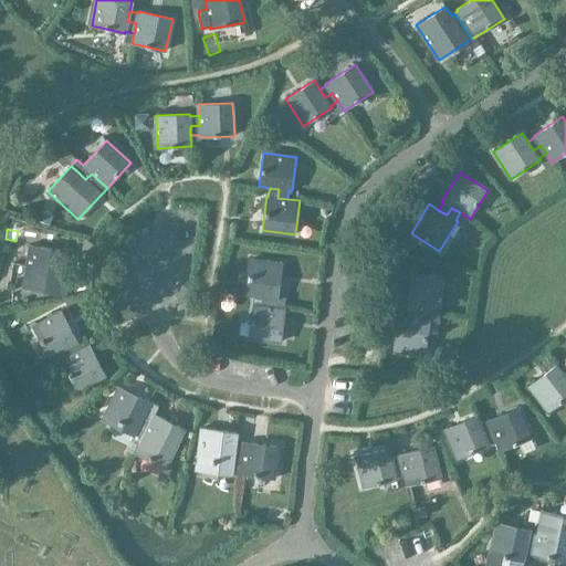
[(70,275),(61,273),(64,250),(30,244),(23,289),(66,296),(70,275)]
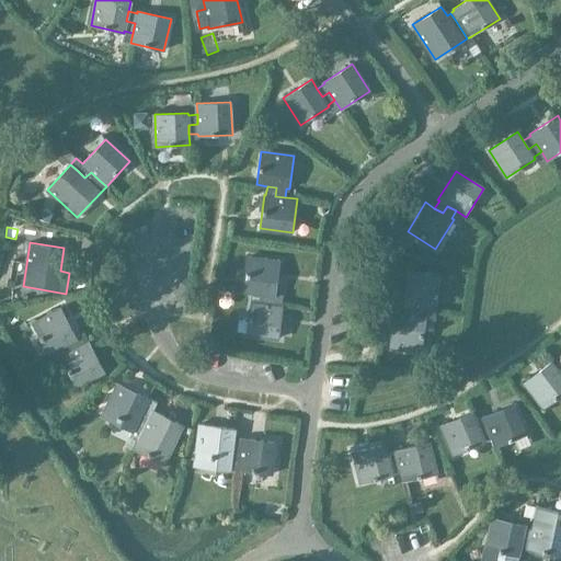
[(262,302),(272,304),(273,295),(275,295),(279,261),(248,258),(243,290),(253,293),(263,294),(262,302)]
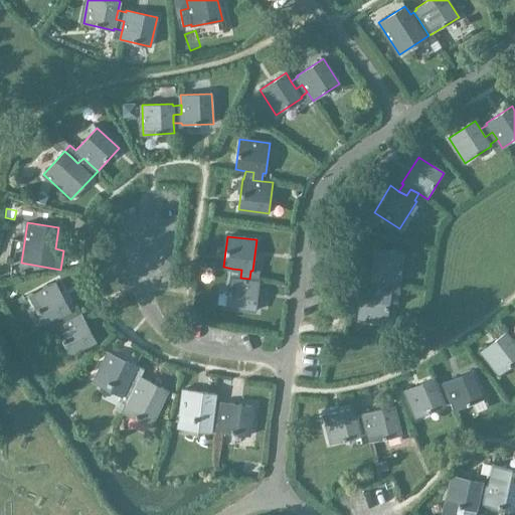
[(381,282),(390,283),(400,285),(404,253),(374,249),(370,281),(372,281),(371,289),(380,290),(381,282)]
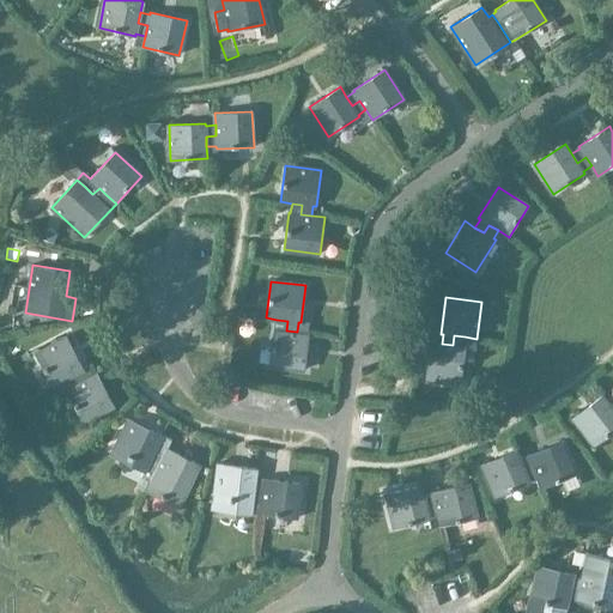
[(309,333),(297,332),(286,331),(287,321),(277,320),(275,329),(274,328),(269,365),(305,370),(309,333)]
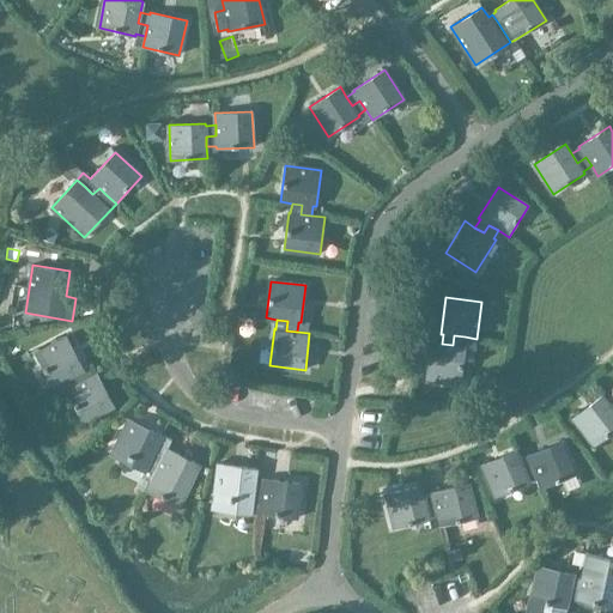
[(463,346),(465,337),(454,335),(453,345),(442,344),(430,343),(425,378),(461,383),(466,346),(463,346)]
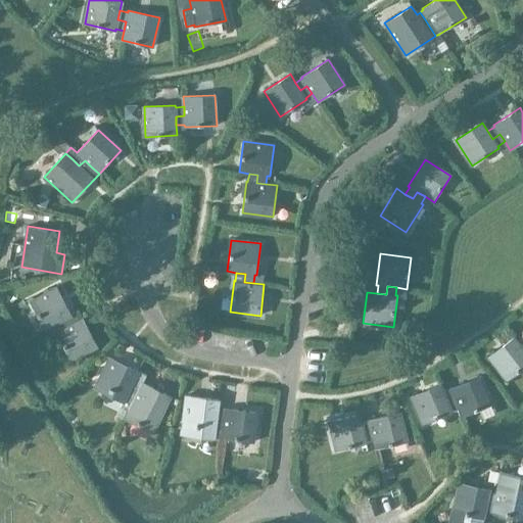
[(45,329),(53,325),(61,321),(72,315),(57,287),(30,301),(45,329)]
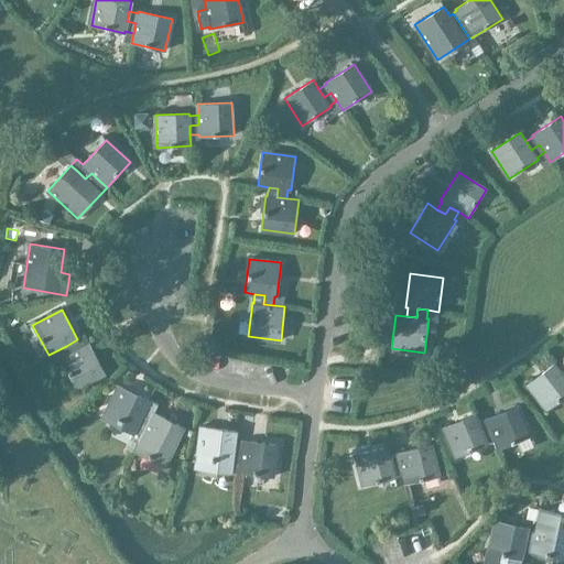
[(62,358),(61,359),(76,389),(106,373),(89,344),(86,336),(77,339),(66,346),(71,354),(62,358)]
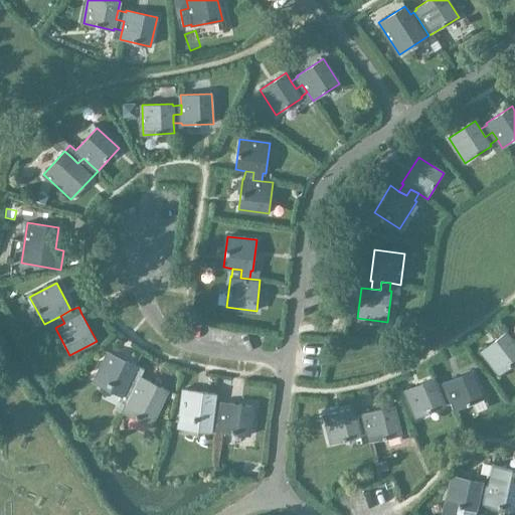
[(514,344),(511,340),(505,332),(481,351),(499,375),(514,362),(514,344)]
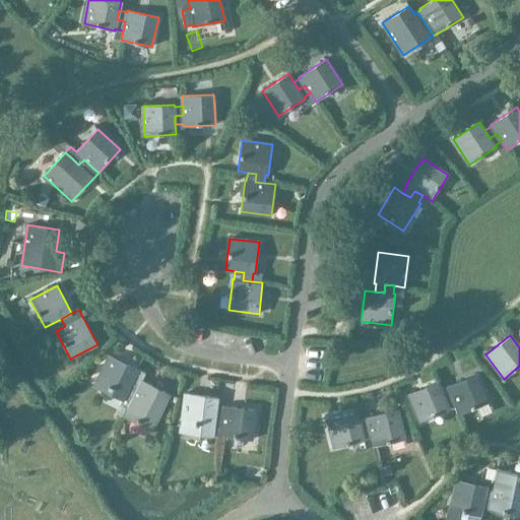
[(110,354),(95,382),(126,397),(123,402),(129,405),(132,397),(136,389),(129,386),(137,369),(110,354)]
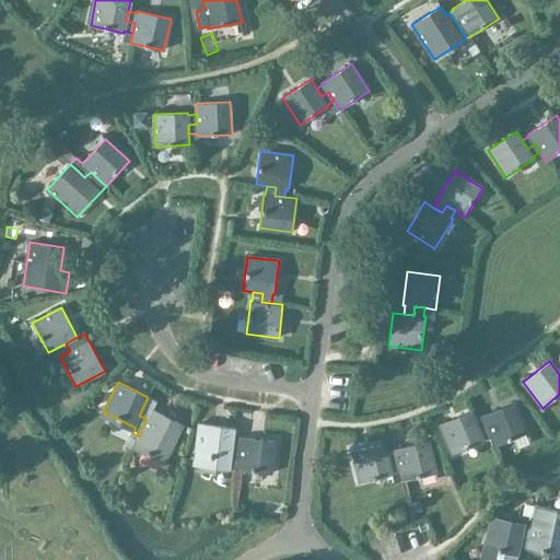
[(142,428),(138,439),(168,453),(183,423),(155,410),(159,403),(148,397),(139,416),(147,419),(142,428)]
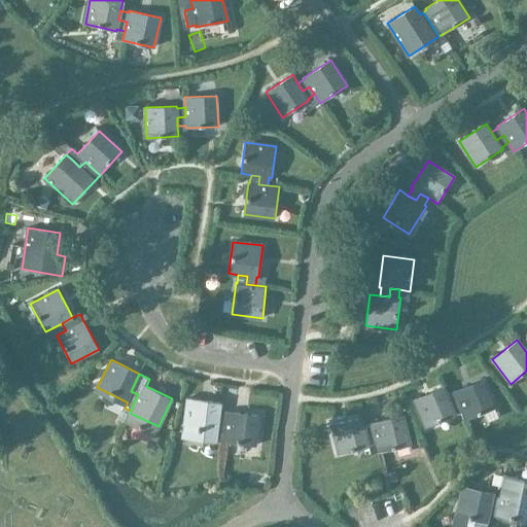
[(458,400),(462,410),(466,419),(495,407),(484,379),(454,391),(455,392),(448,395),(451,405),(458,400)]
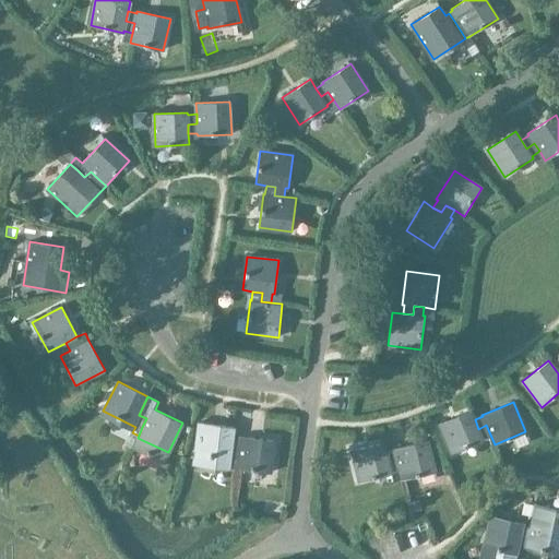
[(482,438),(490,435),(486,425),(478,429),(475,419),(471,409),(439,424),(452,453),(483,440),(482,438)]
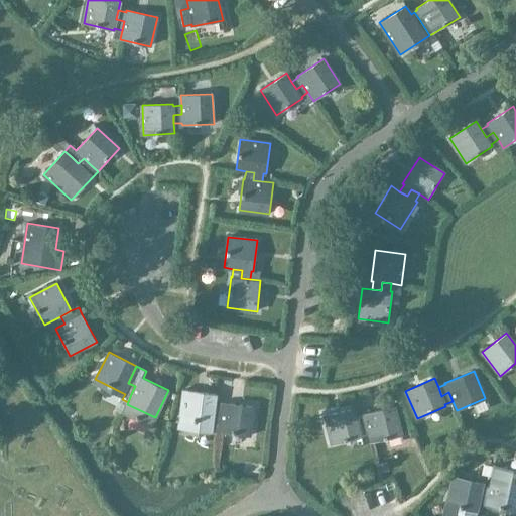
[(213,412),(215,403),(216,393),(184,390),(179,427),(219,432),(221,413),(213,412)]
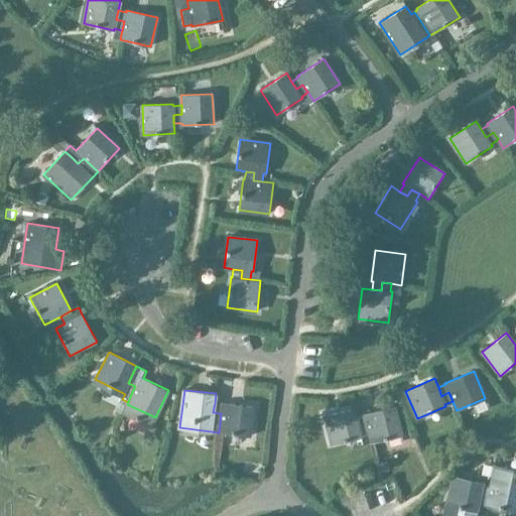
[(221,413),(219,432),(250,436),(254,406),(223,402),(223,404),(215,403),(213,412),(221,413)]
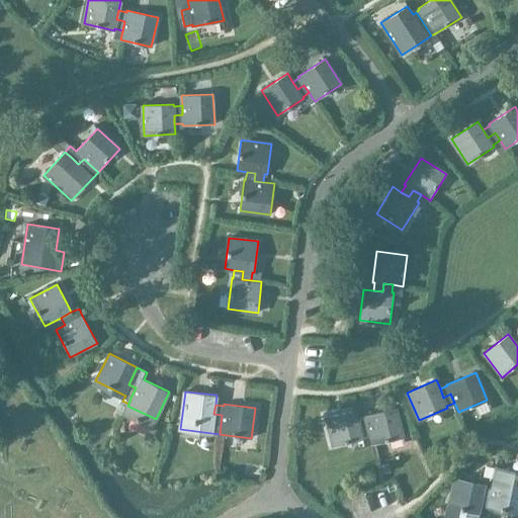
[(368,426),(370,435),(373,445),(404,437),(396,408),(365,415),(366,417),(358,419),(360,428),(368,426)]
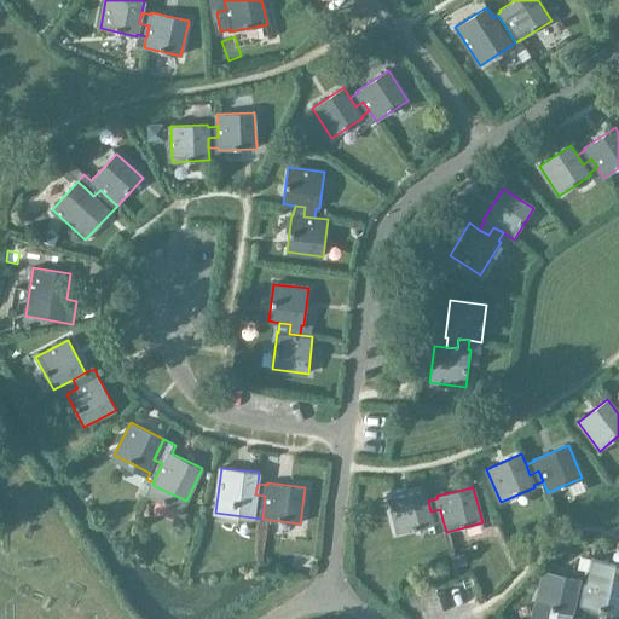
[(433,521),(443,520),(440,509),(431,512),(428,501),(426,490),(389,498),(398,533),(434,525),(433,521)]
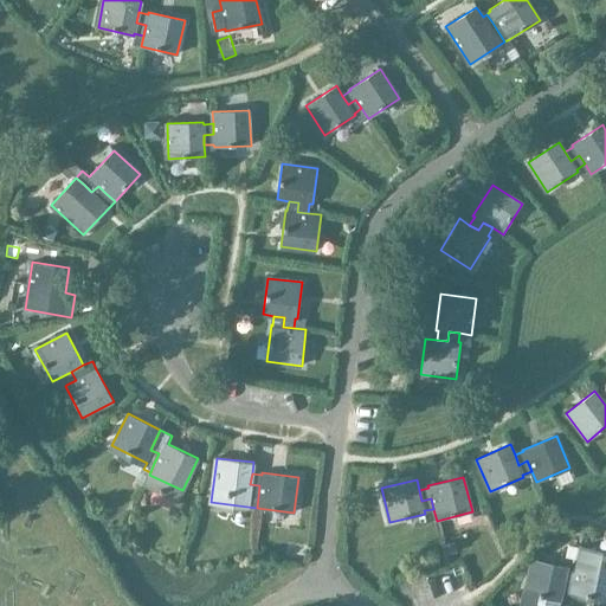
[(562,590),(561,592),(605,600),(605,552),(581,547),(575,571),(573,581),(565,580),(562,590)]
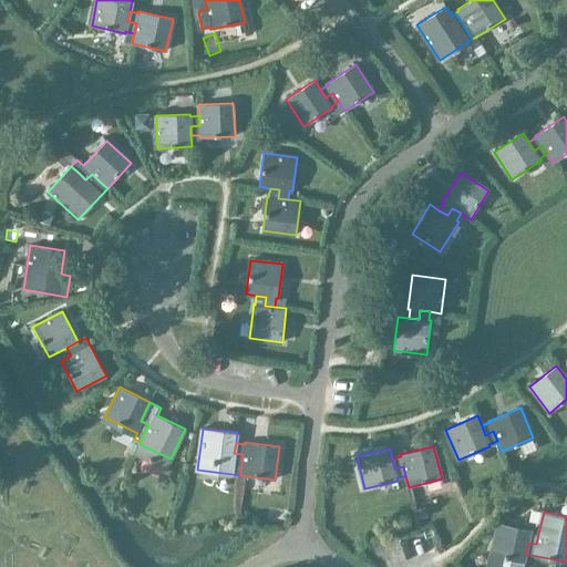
[(497,523),(490,555),(504,558),(501,566),(522,566),(524,563),(525,554),(526,552),(528,543),(536,544),(538,534),(531,533),(531,529),(497,523)]
